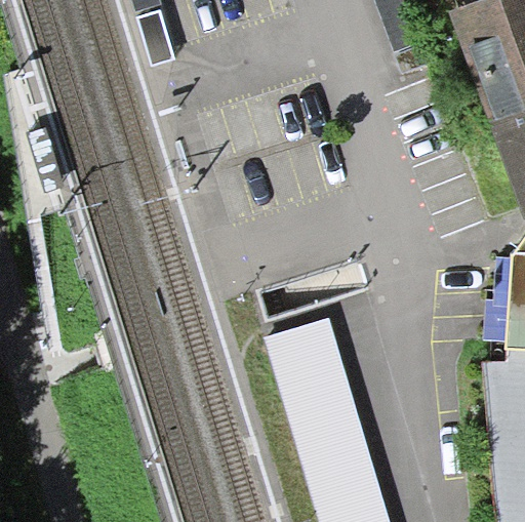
[(134,0),(137,9),(159,3),(158,0),(134,0)]
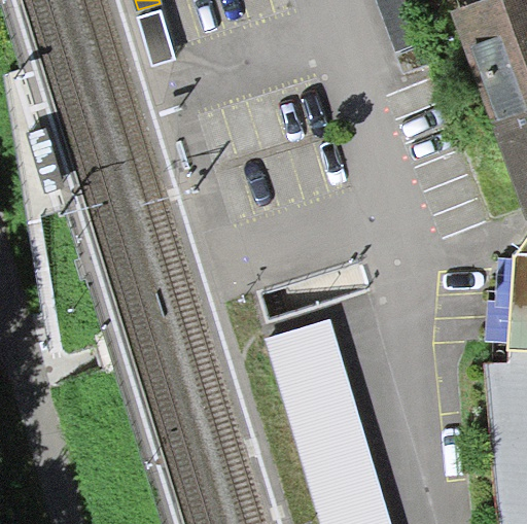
[(476,0),(453,9),(526,205),(526,0),(476,0)]
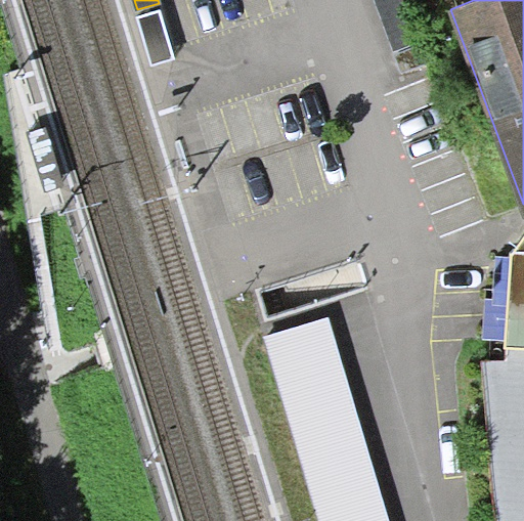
[(172,58),(159,12),(140,17),(154,63),(172,58)]
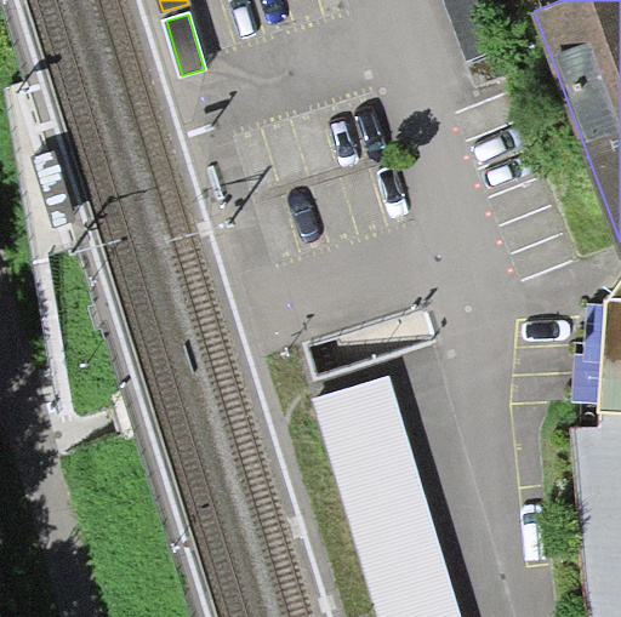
[(60,149),(33,158),(53,229),(80,222),(60,149)]
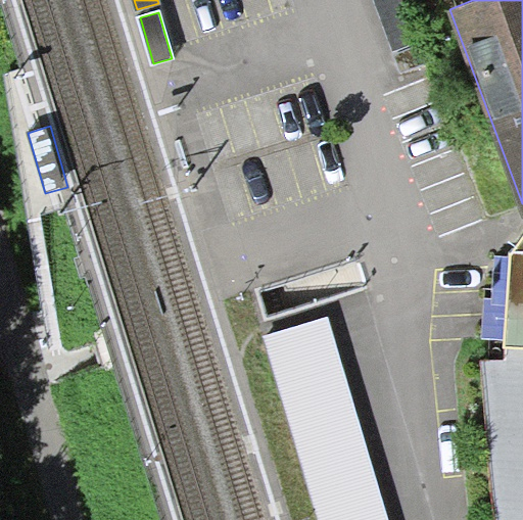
[(522,234),(511,250),(506,344),(522,344),(522,234)]
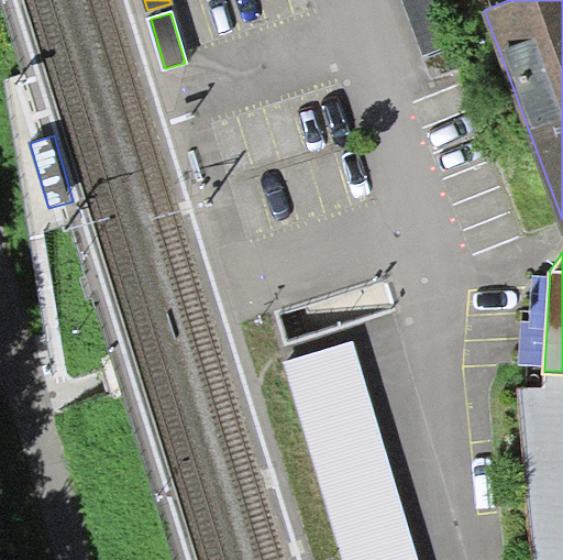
[(418,559),(352,341),(288,360),(349,559),(418,559)]
